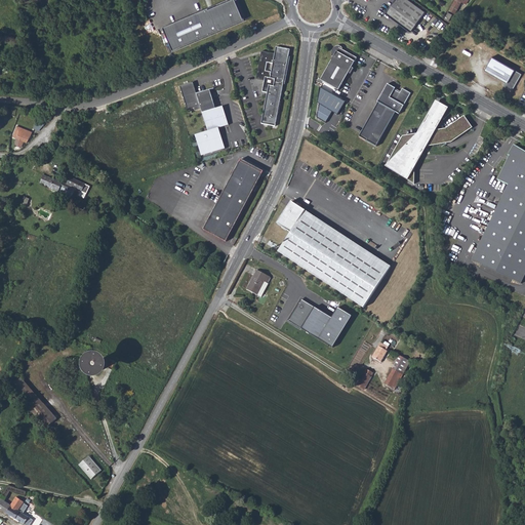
[(208,8),(163,27),(172,50),(244,19),(235,0),(230,0),(208,9),(208,8)]
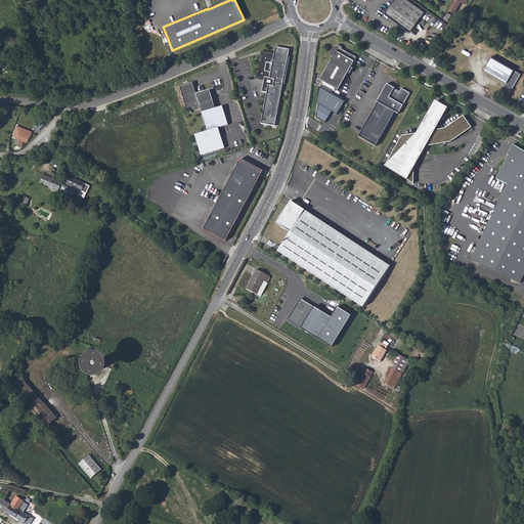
[(395,0),(386,13),(410,32),(424,12),(407,0),(395,0)]
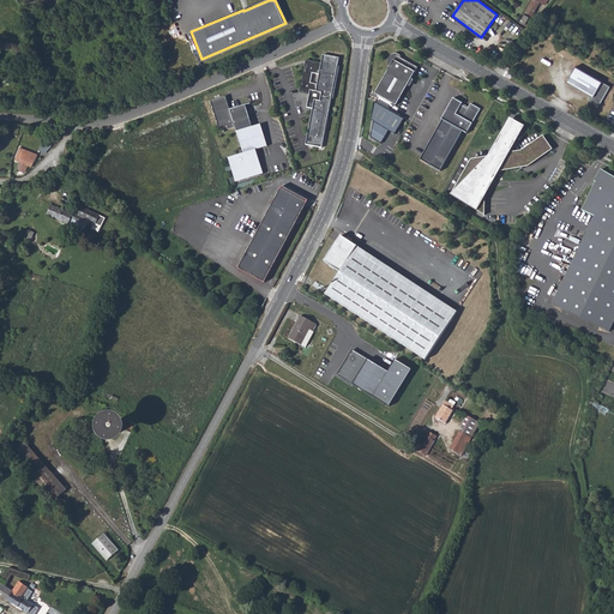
[(531,0),(524,13),(531,17),(540,4),(541,0),(531,0)]
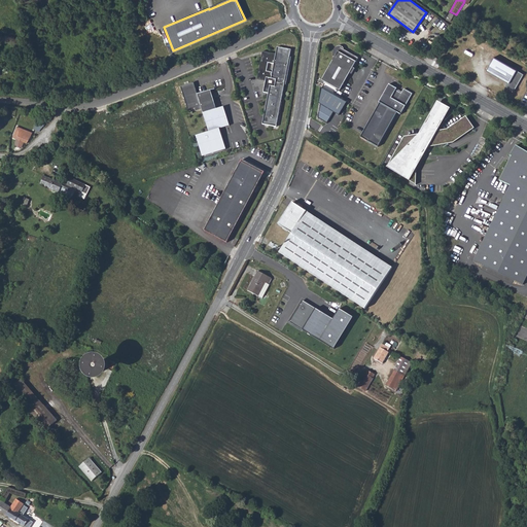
[(334,60),(322,80),(340,91),(357,59),(358,58),(357,58),(345,50),(341,48),(342,46),(340,45),(338,45),(337,45),(335,47),(334,49),(332,51),(331,56),(331,57),(332,59),(334,60)]
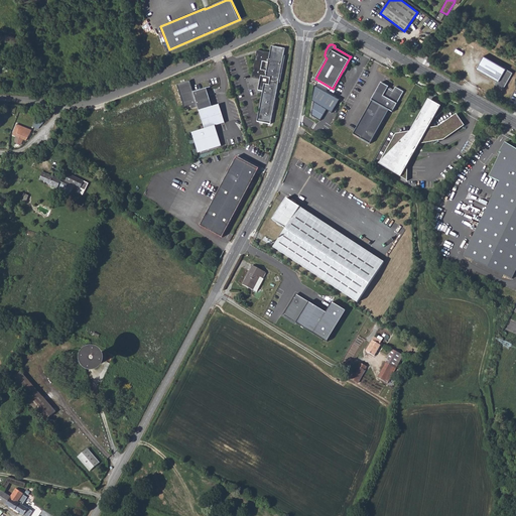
[(252,78),(260,80),(258,91),(263,92),(262,97),(260,97),(258,108),(259,109),(257,122),(270,124),(273,111),(274,111),(276,100),(275,100),(278,83),(280,83),(285,55),(283,55),(285,48),(271,46),(270,52),(257,50),(252,78)]
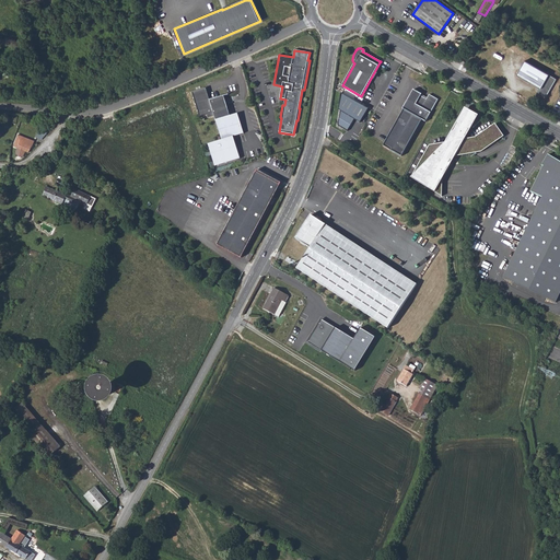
[(557,79),(525,60),(516,74),(539,88),(537,92),(546,97),(557,79)]
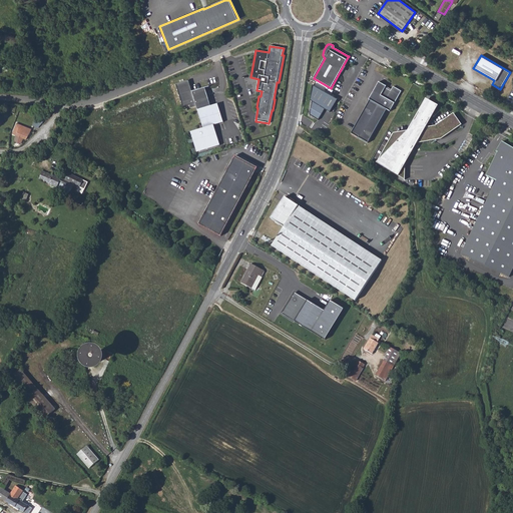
[(177,85),(183,107),(190,105),(196,103),(197,107),(203,129),(191,132),(196,152),(219,146),(214,126),(223,123),(218,105),(211,107),(206,88),(193,92),(190,81),(177,85)]
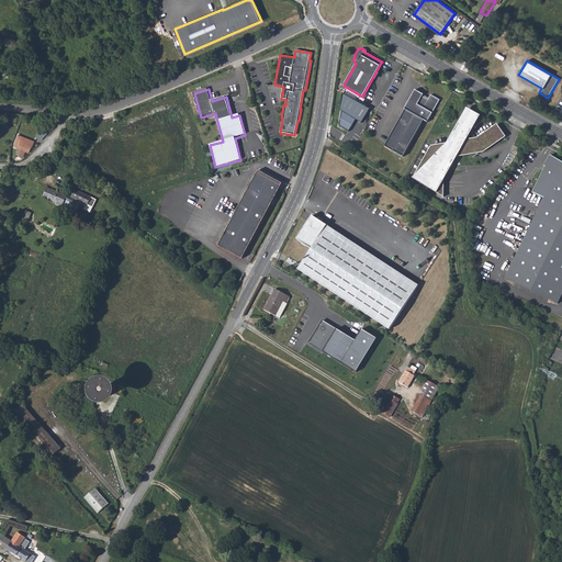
[(415,90),(404,109),(405,110),(384,146),(403,157),(424,121),(427,123),(440,100),(430,94),(429,98),(428,100),(423,97),(423,94),(415,90)]
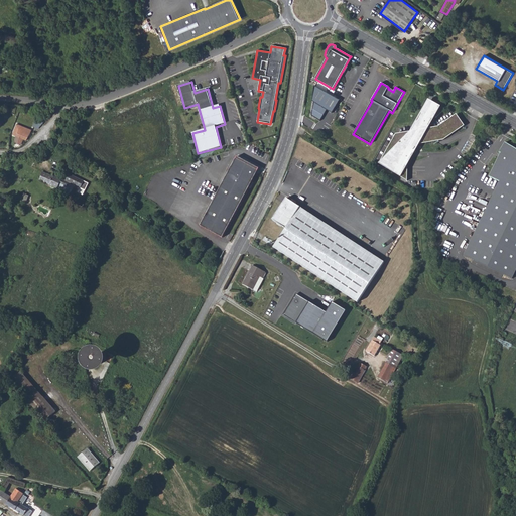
[(340,101),(314,86),(312,101),(314,103),(312,116),(321,121),(327,111),(333,113),(340,101)]
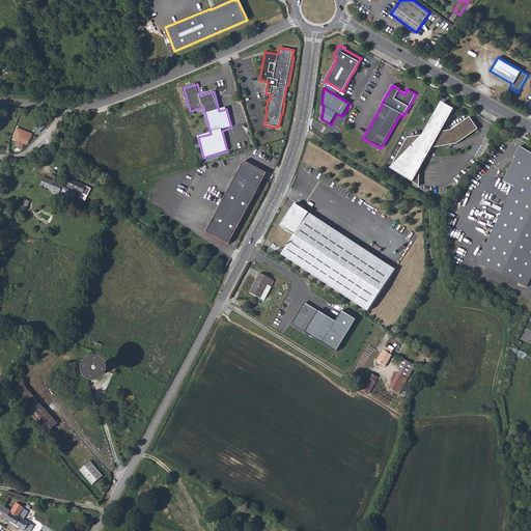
[(408,138),(390,168),(419,186),(420,170),(420,150),(431,148),(456,144),(478,129),(470,117),(451,130),(442,132),(453,109),(441,103),(422,136),(408,138)]
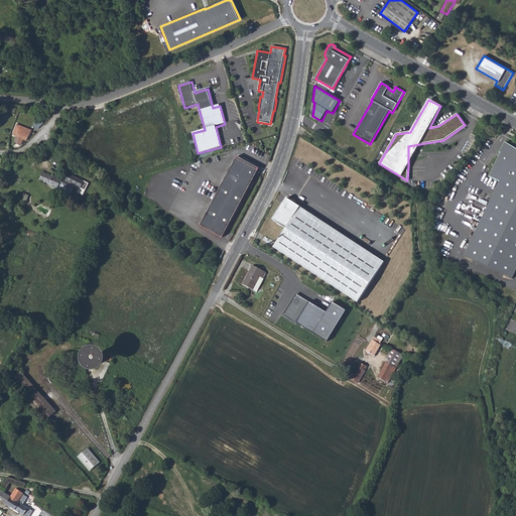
[(39,117),(32,125),(37,129),(44,121),(39,117)]
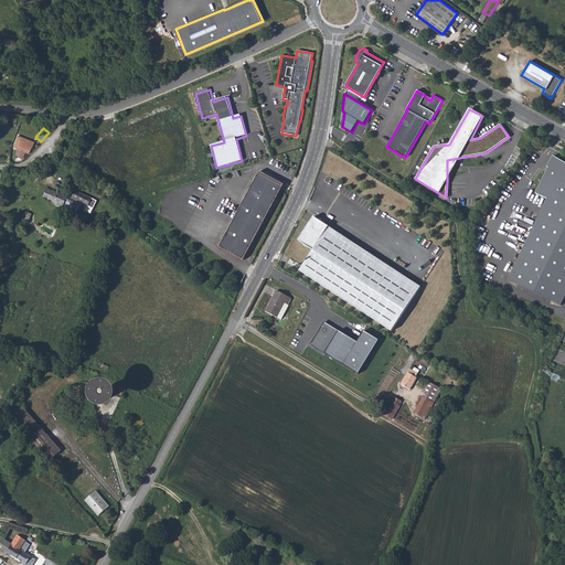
[(30,152),(35,141),(19,135),(14,146),(19,147),(17,155),(23,157),(25,151),(30,152)]
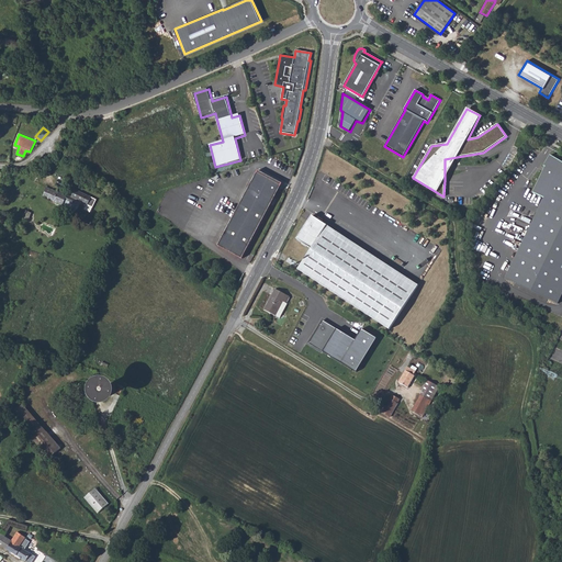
[(561,161),(550,155),(543,166),(546,167),(532,192),(544,198),(506,279),(558,304),(561,294),(561,161)]
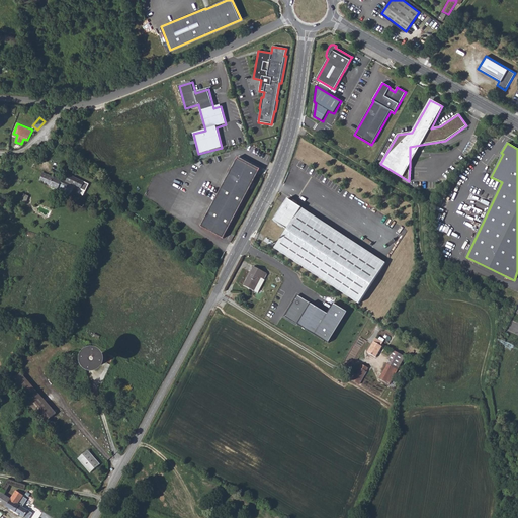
[(421,145),(410,147),(410,166),(421,145)]
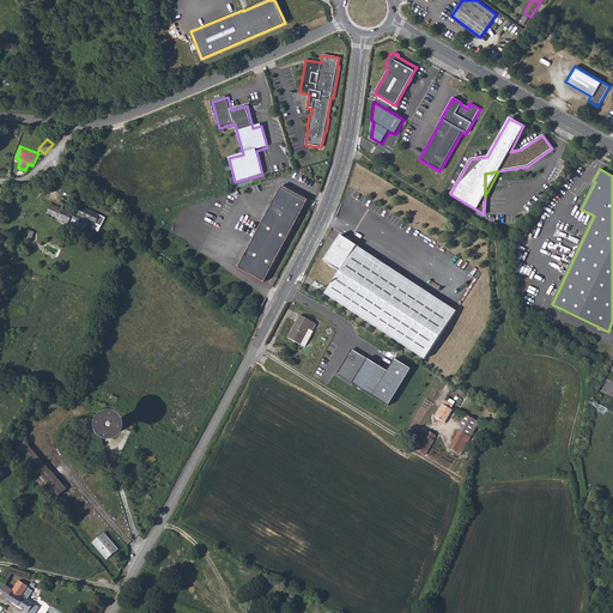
[(309,201),(280,187),(236,268),(263,284),(309,201)]
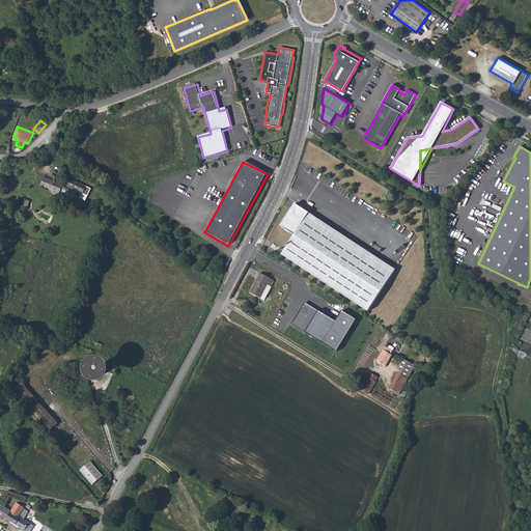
[(40,186),(46,189),(51,178),(45,176),(40,186)]
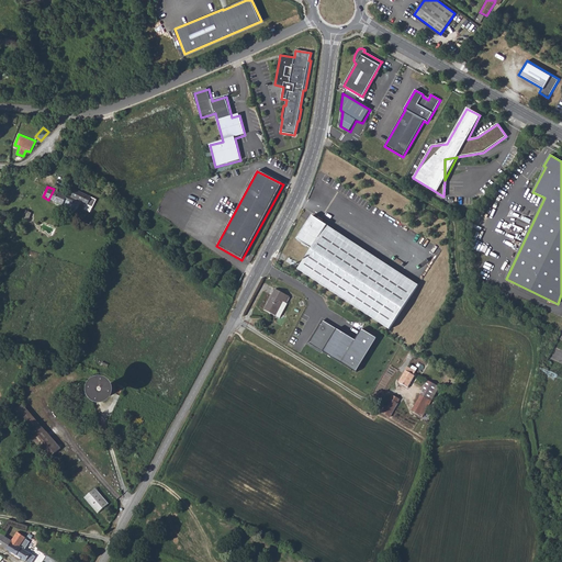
[(48,200),(66,208),(69,202),(75,204),(77,200),(93,206),(97,199),(76,189),(72,194),(68,192),(66,194),(54,189),(48,200)]
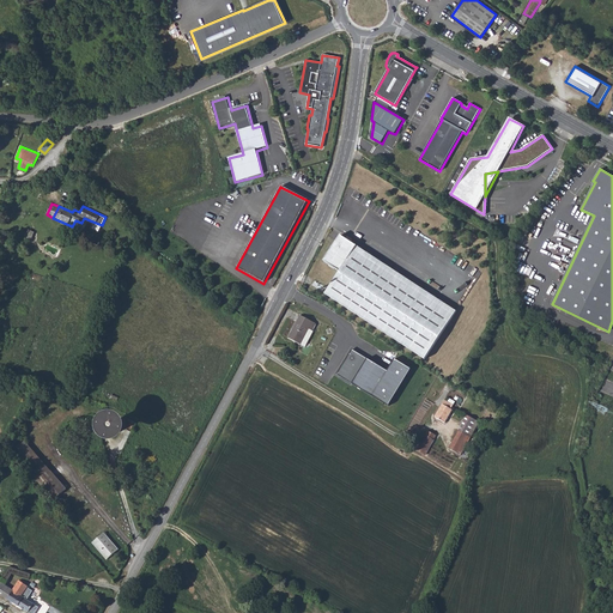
[(346,238),(340,235),(323,261),(340,272),(325,293),(425,359),(454,316),(353,250),(357,246),(351,242),(346,238)]
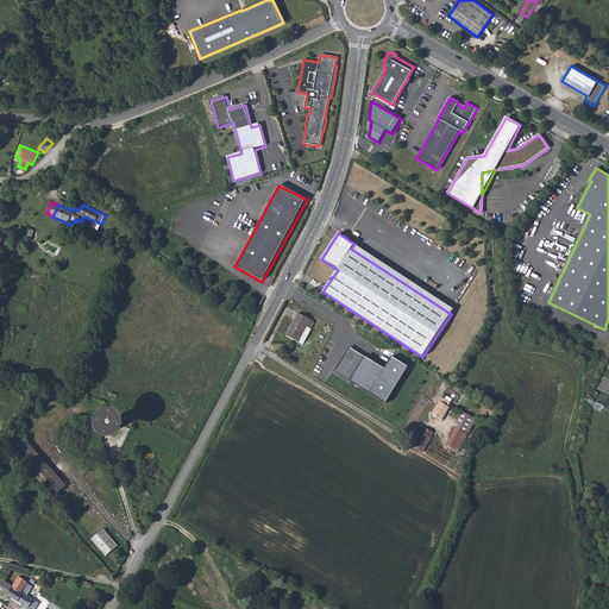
[(453,309),(355,244),(351,249),(451,314),(453,309)]
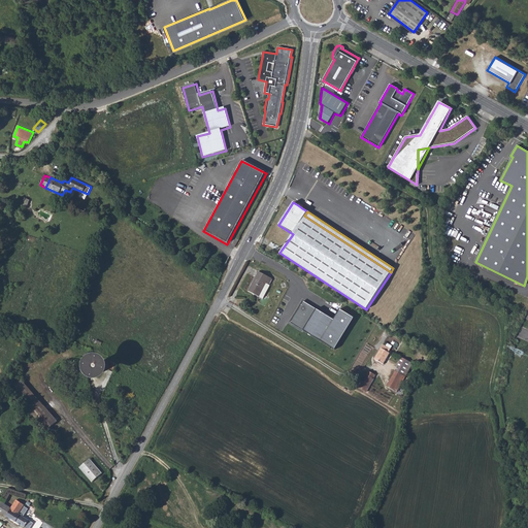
[(258,296),(265,284),(267,285),(270,278),(259,271),(248,291),(258,296)]
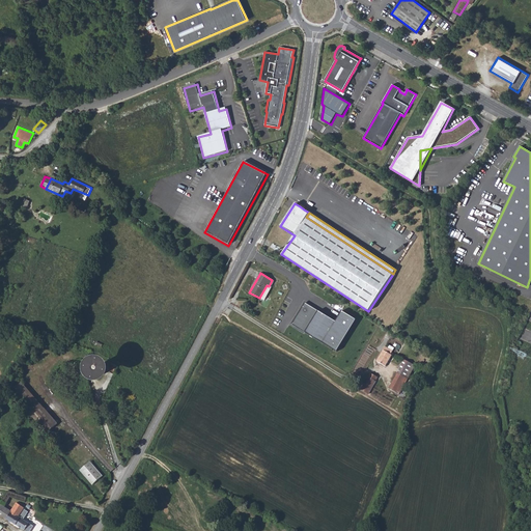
[(259,298),(263,300),(271,286),(269,286),(267,285),(259,298)]
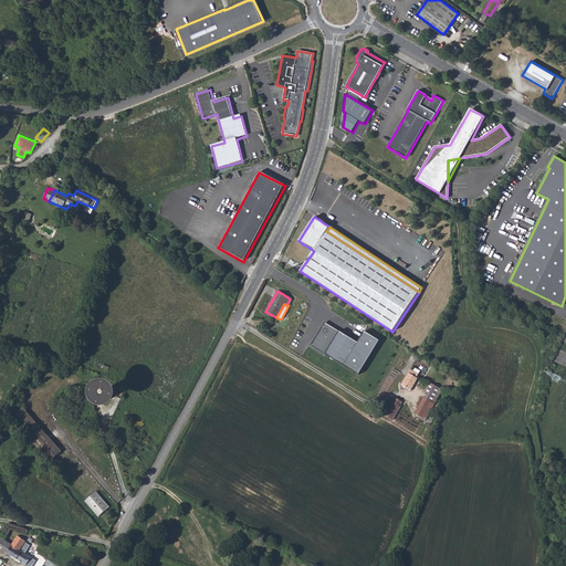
[(359,343),(325,322),(312,345),(360,375),(379,342),(366,332),(359,343)]
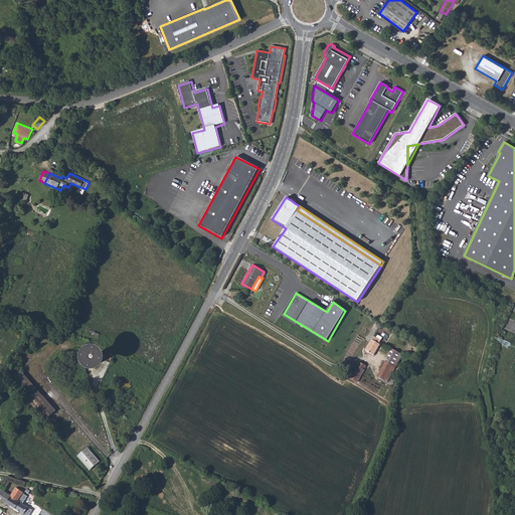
[(365,349),(373,353),(379,342),(378,341),(379,338),(373,335),(365,349)]
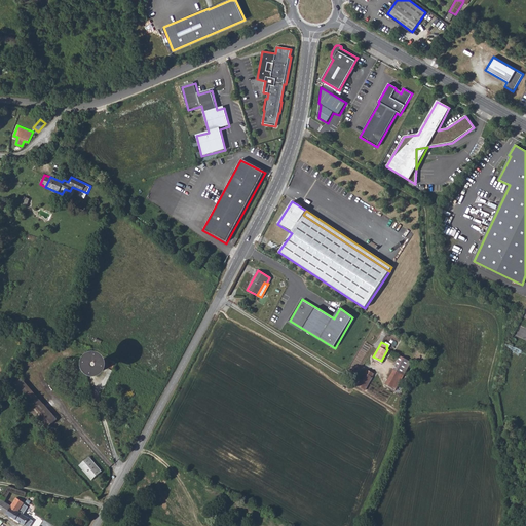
[(395,364),(405,370),(410,361),(400,354),(395,364)]
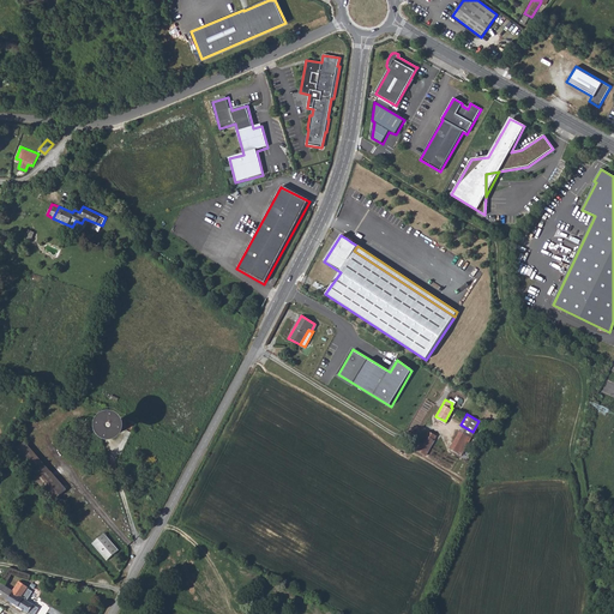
[(107,426),(106,428),(107,432),(108,433),(109,434),(114,435),(115,434),(118,433),(119,431),(119,428),(119,426),(118,425),(115,422),(113,422),(109,422),(107,426)]
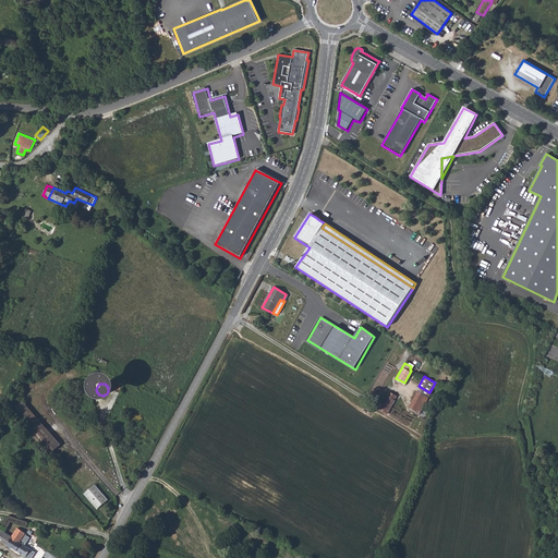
[(419,386),(410,404),(421,410),(429,392),(419,386)]
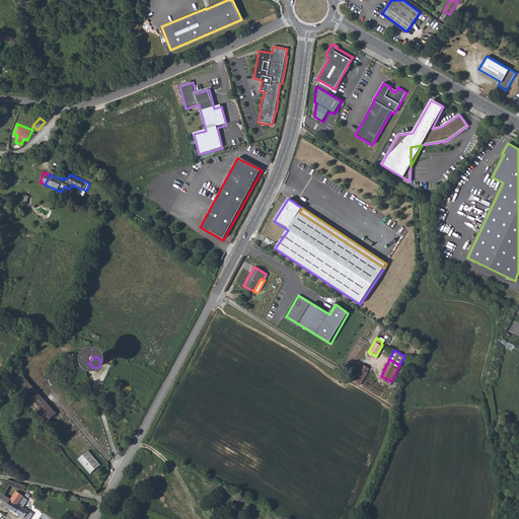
[(353,379),(361,383),(366,372),(368,368),(362,365),(359,368),(353,379)]
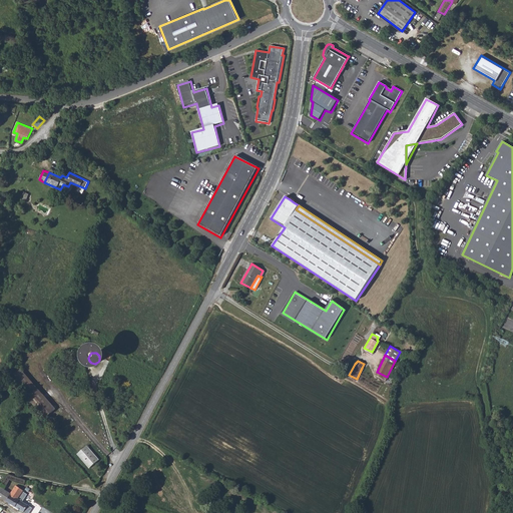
[(20,369),(10,377),(45,417),(55,409),(20,369)]
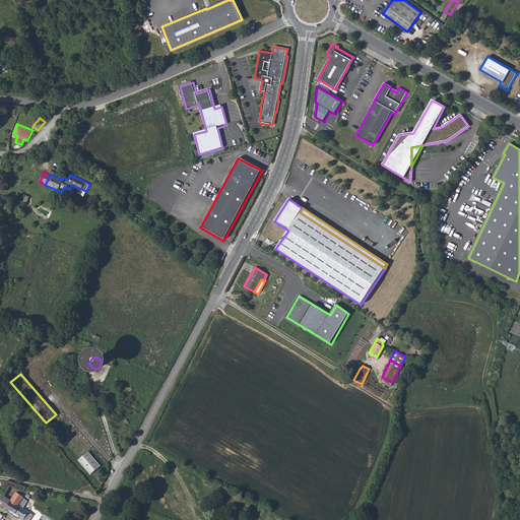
[(88,451),(78,460),(90,473),(101,465),(88,451)]
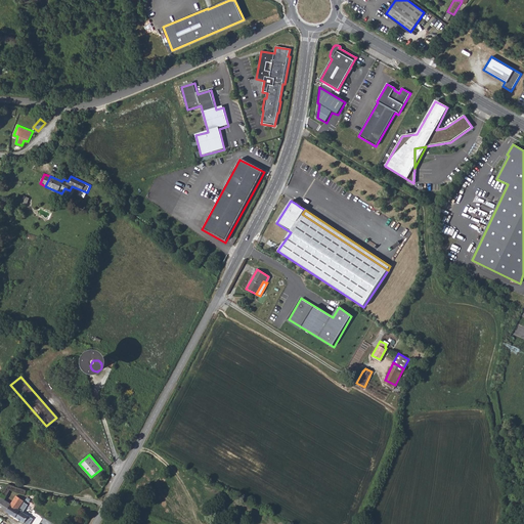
[(0,497),(0,507),(14,516),(18,509),(24,500),(15,495),(10,504),(0,497)]
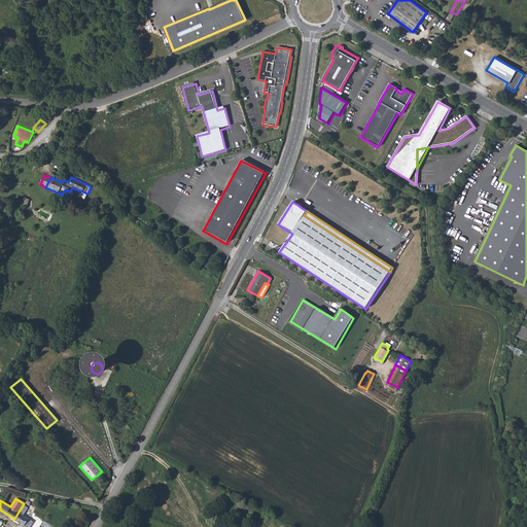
[(68,510),(60,507),(59,515),(67,517),(68,510)]
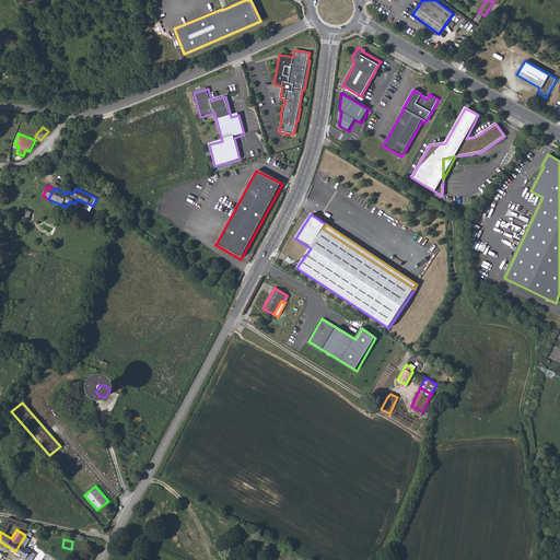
[(20,544),(15,551),(25,558),(30,550),(20,544)]
